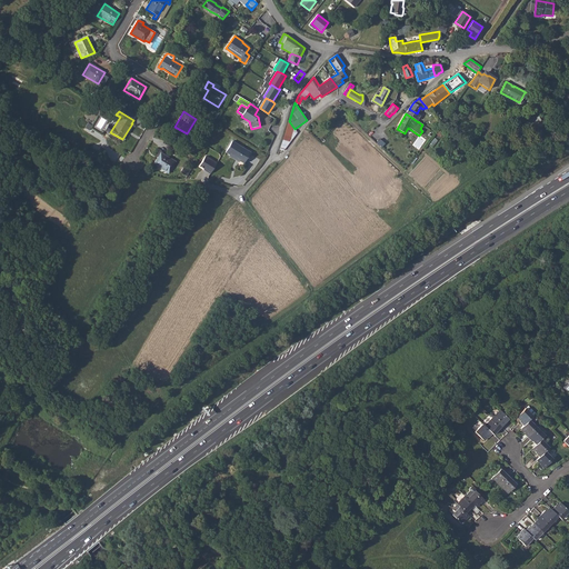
[(539,122),(540,125),(543,122),(539,116),(527,122),(530,128),(539,122)]
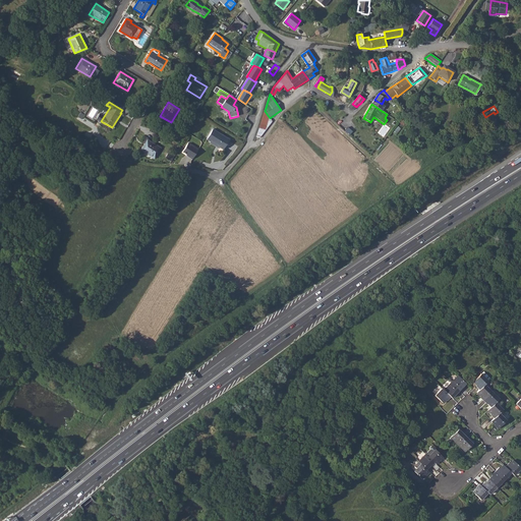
[(270,118),(265,111),(256,136),(259,137),(266,130),(270,118)]
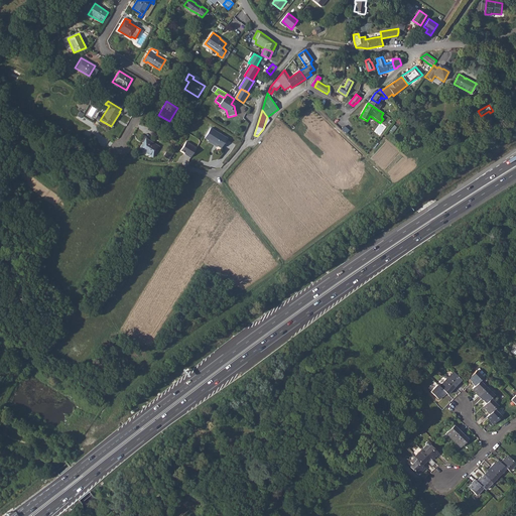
[(205,139),(208,141),(217,146),(221,149),(226,140),(227,138),(211,128),(205,139)]
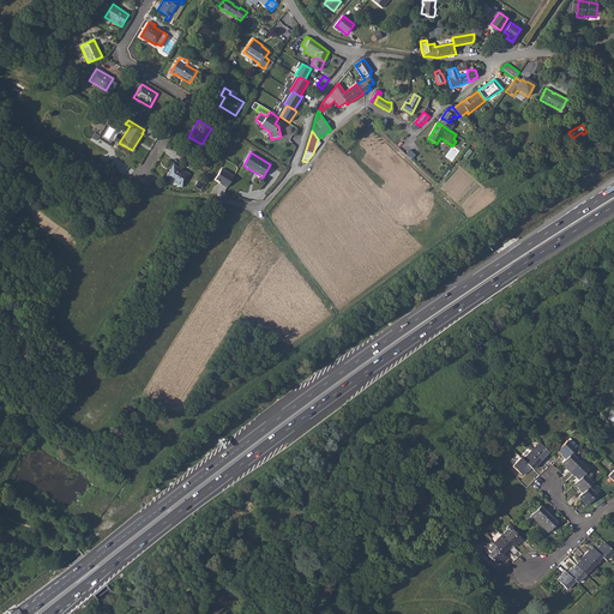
[(170,170),(166,178),(182,187),(190,175),(173,164),(174,163),(170,161),(167,168),(170,170)]
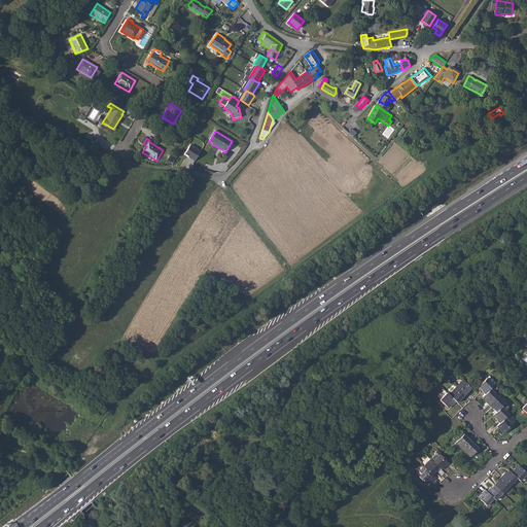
[(200,151),(189,145),(184,154),(190,159),(194,162),(200,151)]
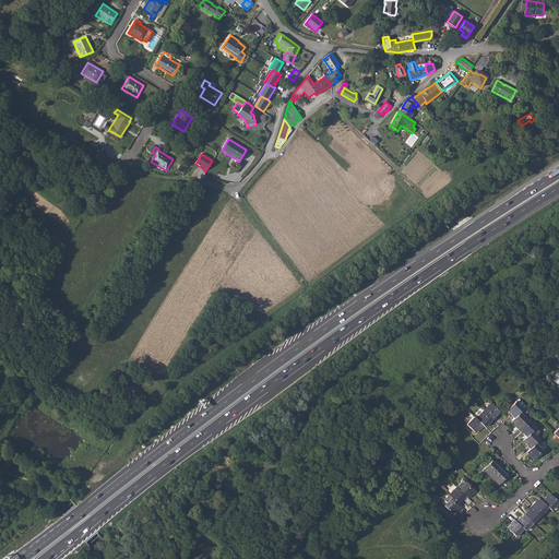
[(511,414),(514,417),(520,413),(524,408),(516,401),(508,409),(512,413),(511,414)]
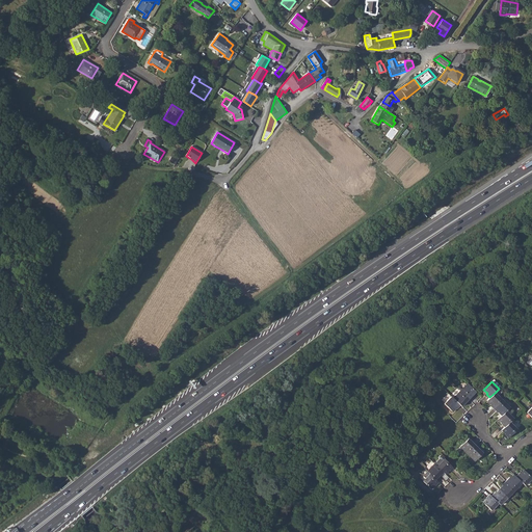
[(468,383),(460,391),(470,400),(474,396),(473,395),(476,392),(474,390),(468,383)]
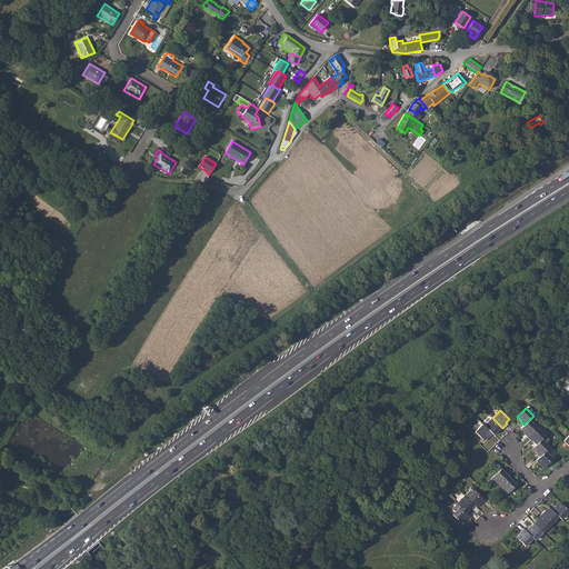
[(492,418),(485,426),(492,433),(493,435),(497,431),(498,432),(502,428),(492,418)]
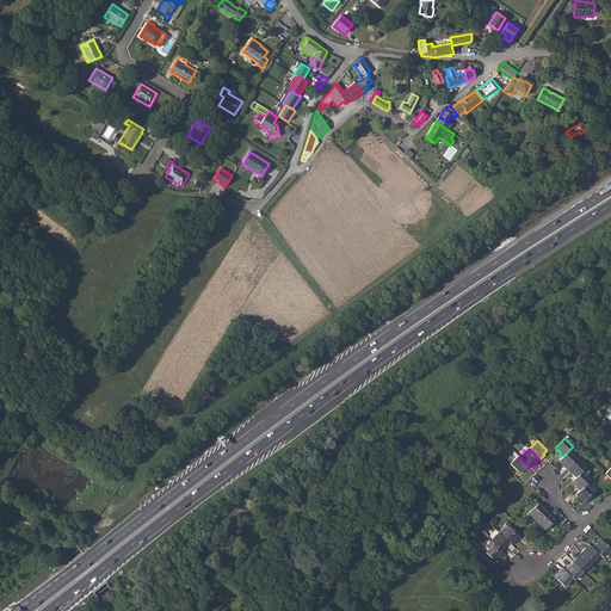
[(562,456),(559,460),(562,464),(561,466),(566,469),(576,460),(568,451),(562,456)]
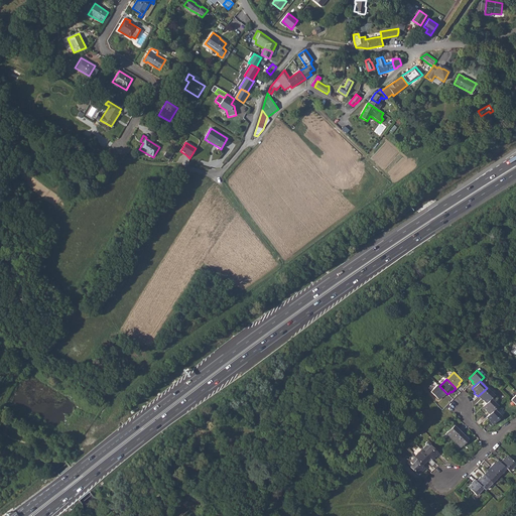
[(437,384),(431,391),(438,399),(441,396),(442,397),(446,393),(439,386),(437,384)]
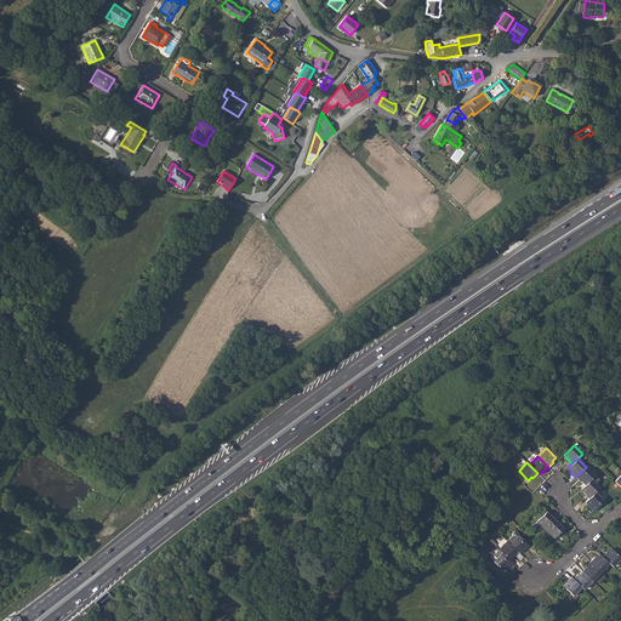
[(586,467),(575,477),(580,482),(581,480),(585,484),(591,479),(594,476),(586,467)]
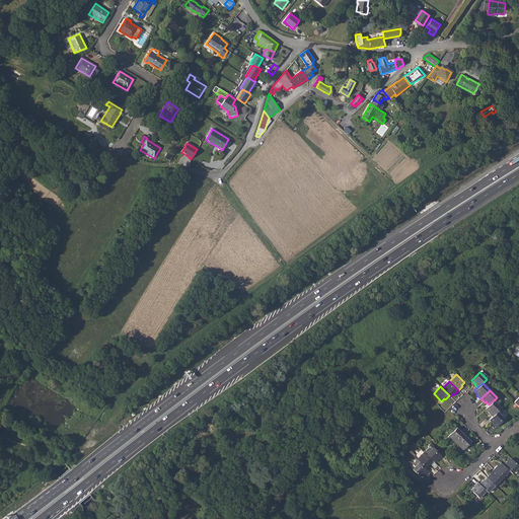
[(489,404),(486,409),(489,412),(489,413),(492,417),(497,411),(501,408),(494,400),(489,404)]
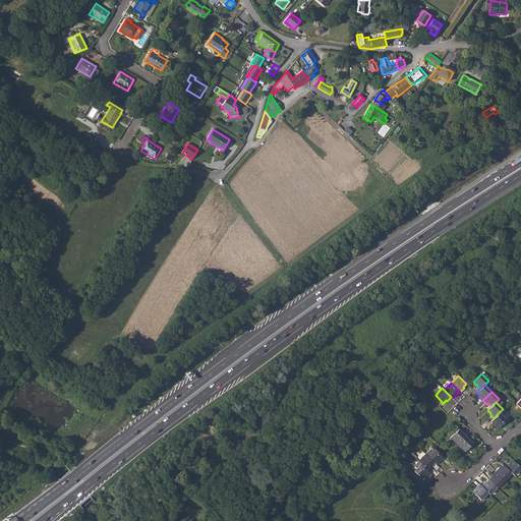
[(494,418),(491,420),(495,424),(494,425),(498,428),(506,420),(499,412),(494,418)]
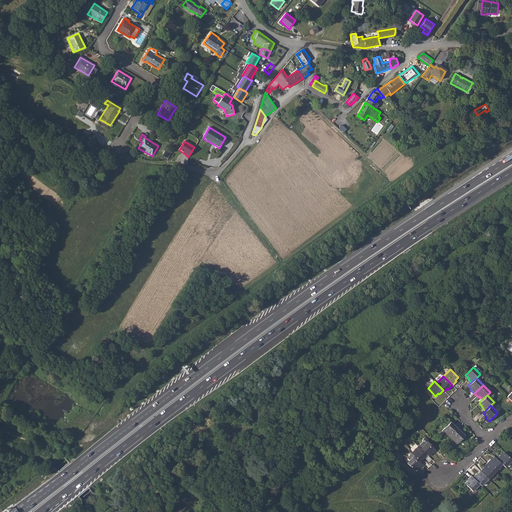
[(442,429),(449,436),(458,428),(454,424),(453,424),(450,422),(442,429)]
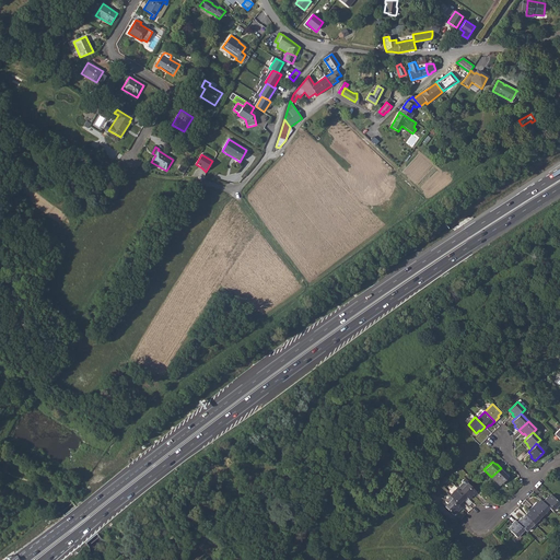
[(501,468),(491,477),(500,485),(508,477),(504,473),(505,471),(501,468)]
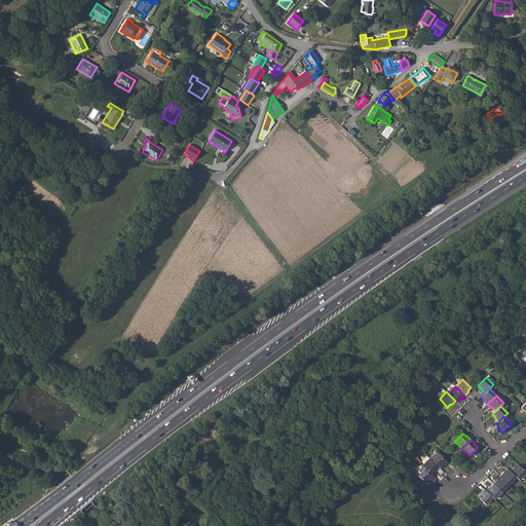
[(429,458),(439,466),(440,468),(443,465),(444,466),(448,462),(440,453),(440,452),(438,450),(436,450),(435,452),(435,454),(429,458)]
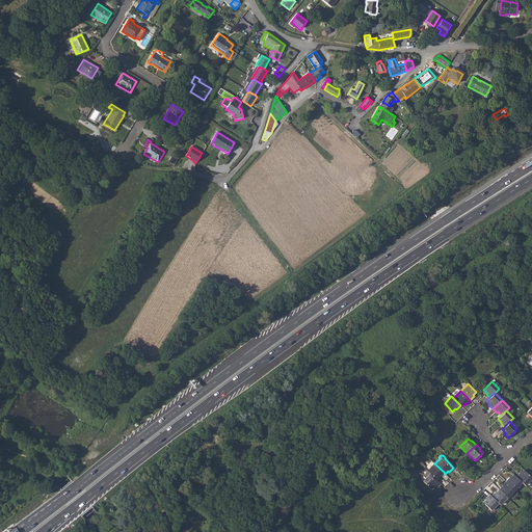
[(434,463),(427,471),(430,474),(435,479),(439,476),(440,476),(444,472),(434,463)]
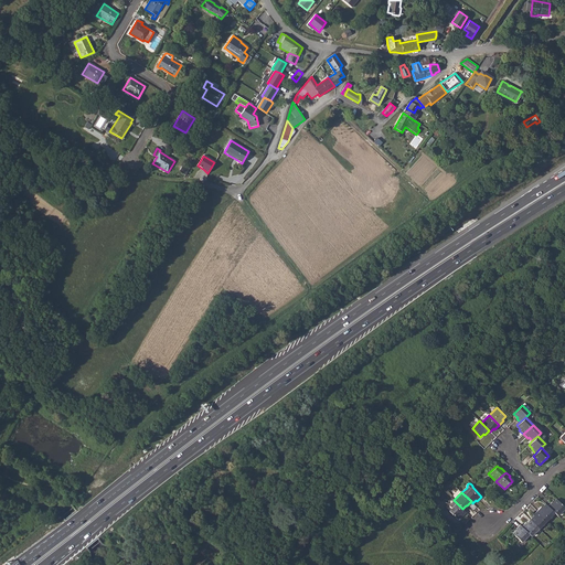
[(552,501),(548,505),(555,512),(557,515),(564,507),(556,499),(553,502),(552,501)]
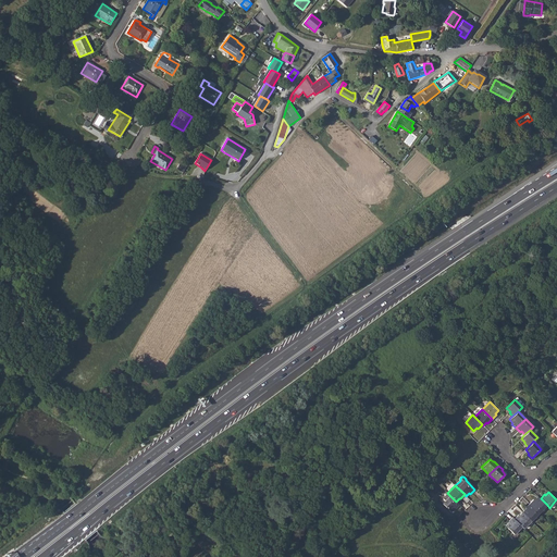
[(450,496),(442,504),(450,511),(454,508),(455,509),(459,505),(456,502),(450,496)]
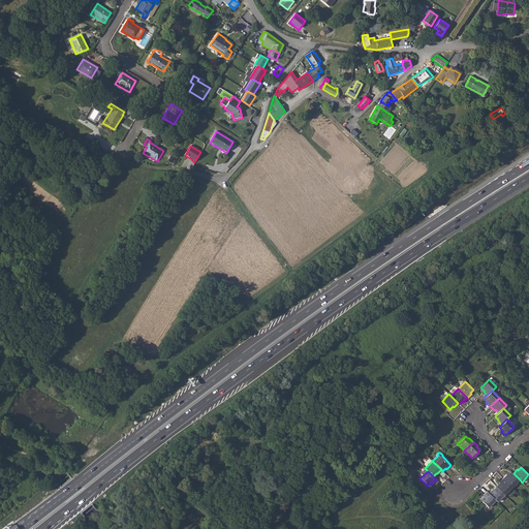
[(507,474),(503,477),(512,487),(520,479),(514,473),(511,471),(508,475),(507,474)]
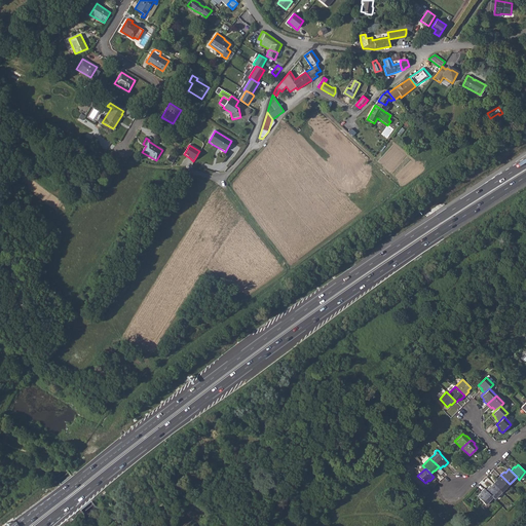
[(497,480),(494,484),(501,491),(510,484),(500,475),(496,479),(497,480)]
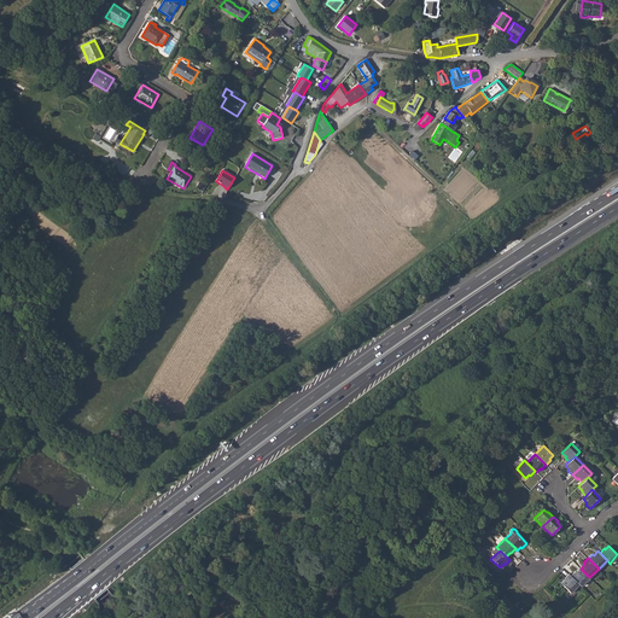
[(575,571),(571,576),(579,584),(581,586),(589,577),(581,569),(576,572),(575,571)]
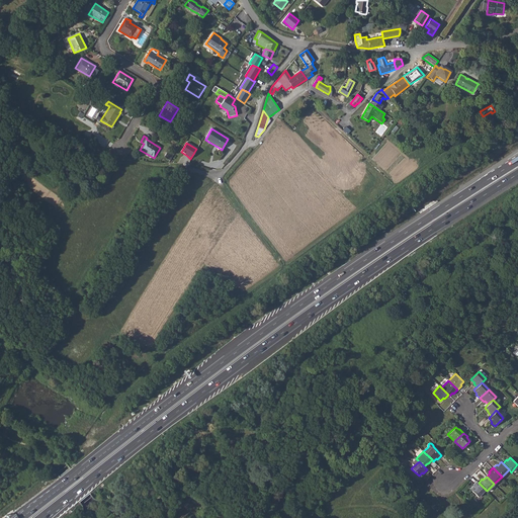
[(479,483),(477,481),(472,485),(473,486),(469,490),(478,497),(486,490),(479,483)]
